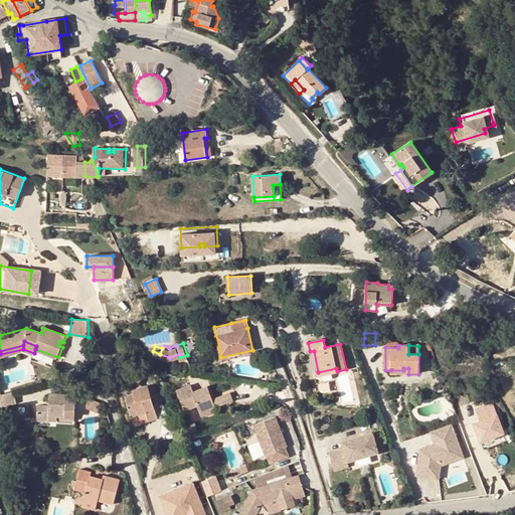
[(336,368),(318,372),(316,372),(316,376),(337,371),(336,368)]
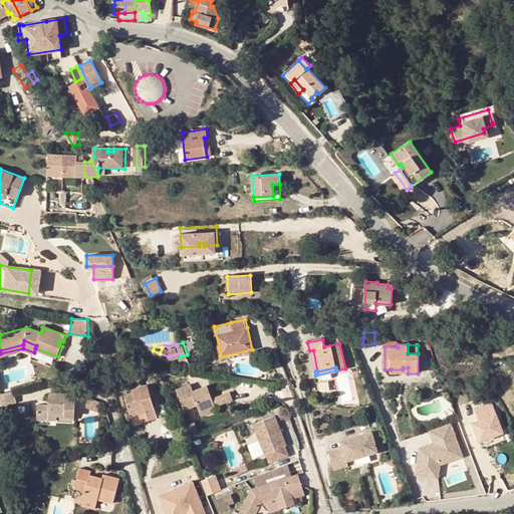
[(122,379),(125,389),(132,387),(131,381),(133,380),(131,376),(122,379)]
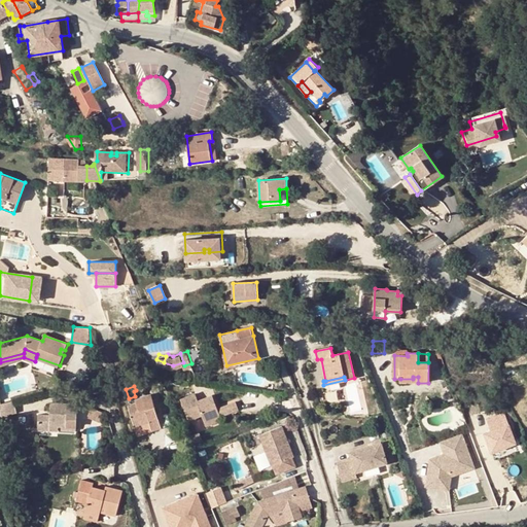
[(203,420),(219,414),(216,406),(211,392),(195,398),(191,392),(179,396),(187,417),(200,413),(203,420)]
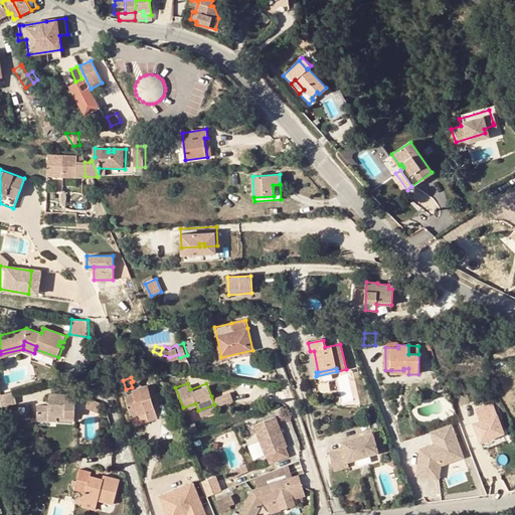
[(157,418),(150,396),(148,389),(126,396),(132,416),(146,411),(149,420),(157,418)]
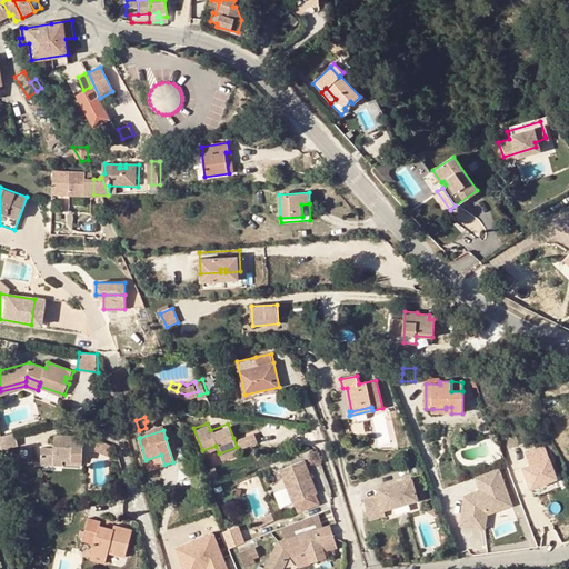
[(16,431),(0,436),(0,439),(2,448),(18,445),(16,431)]
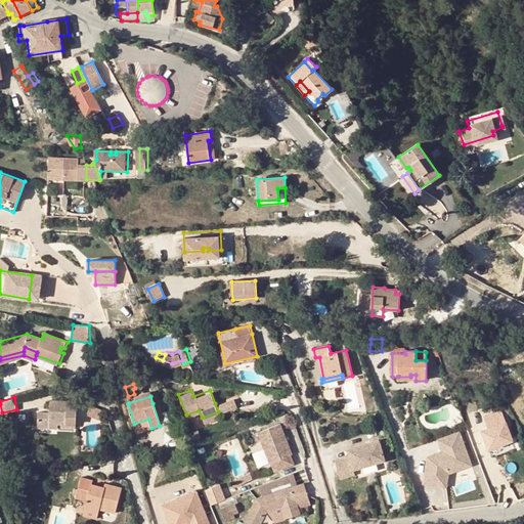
[(232,397),(218,402),(222,410),(235,405),(232,397)]
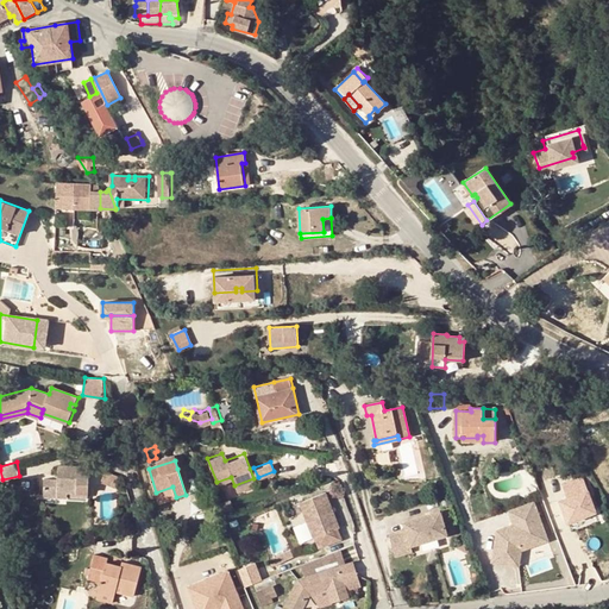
[(67,496),(67,495),(68,491),(88,493),(89,466),(58,465),(57,479),(43,479),(43,495),(67,496)]
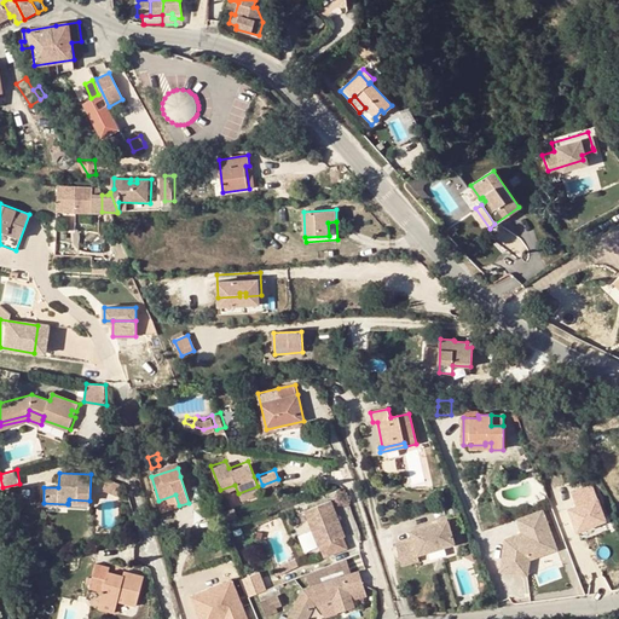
[(108,479),(104,490),(113,493),(117,482),(108,479)]
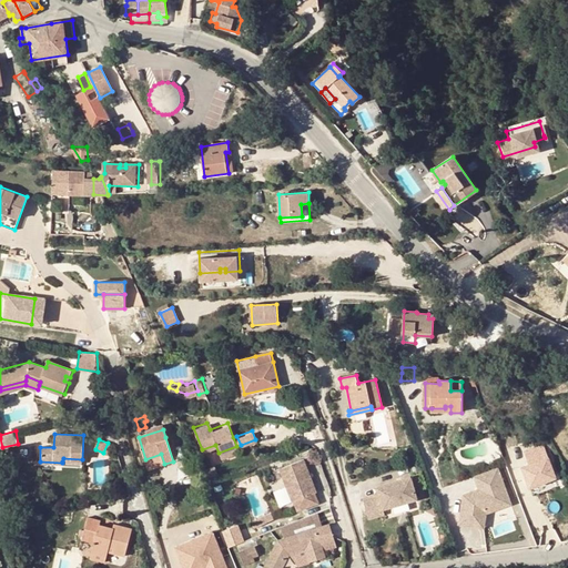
[(112,445),(108,443),(103,453),(108,454),(112,445)]
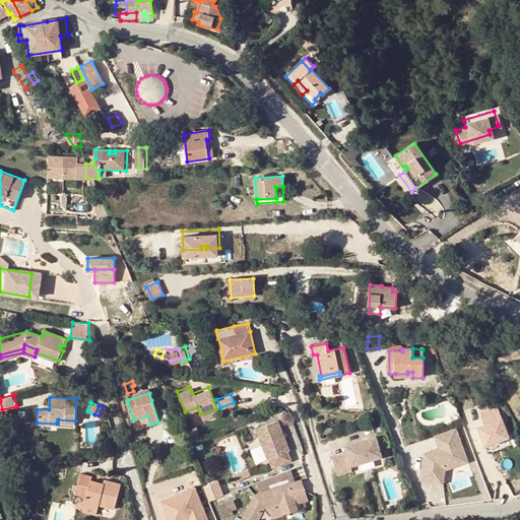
[(477,426),(484,446),(511,438),(500,406),(480,412),(484,423),(477,426)]
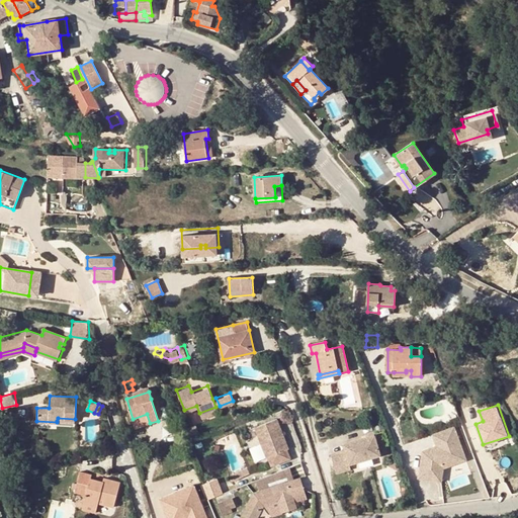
[(216,407),(199,413),(200,416),(217,410),(216,407)]
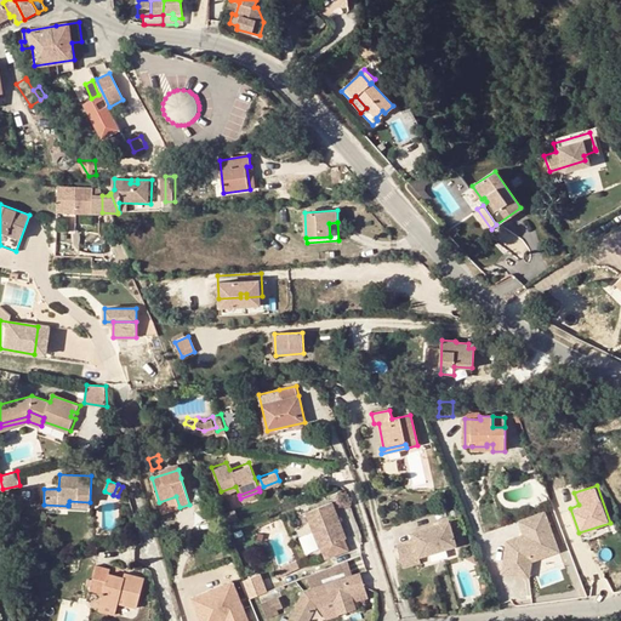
[(163,513),(180,507),(176,496),(159,502),(163,513)]
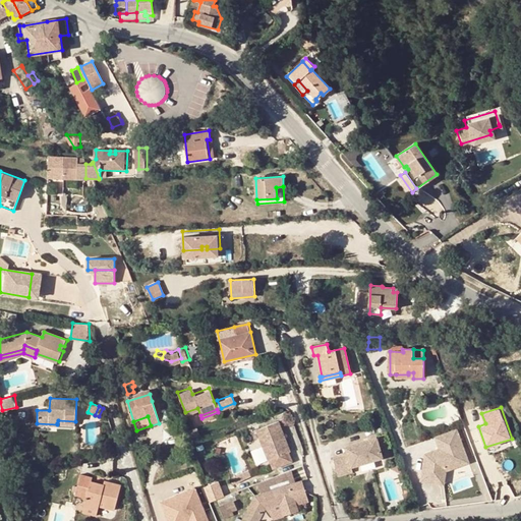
[(255,427),(268,457),(289,448),(278,418),(255,427)]
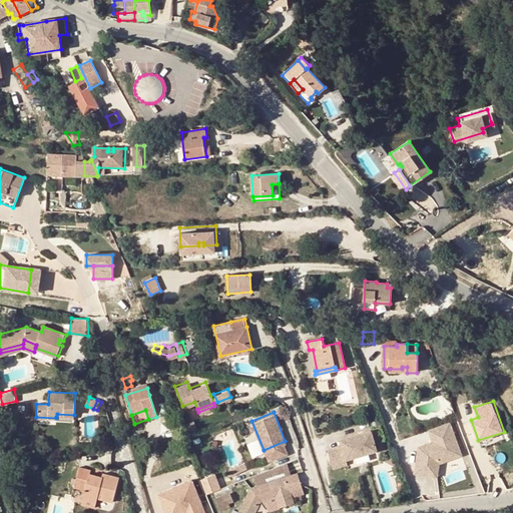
[(430,443),(419,447),(414,473),(428,475),(431,461),(440,458),(441,463),(462,456),(450,422),(429,430),(433,442),(435,445),(431,447),(430,443)]
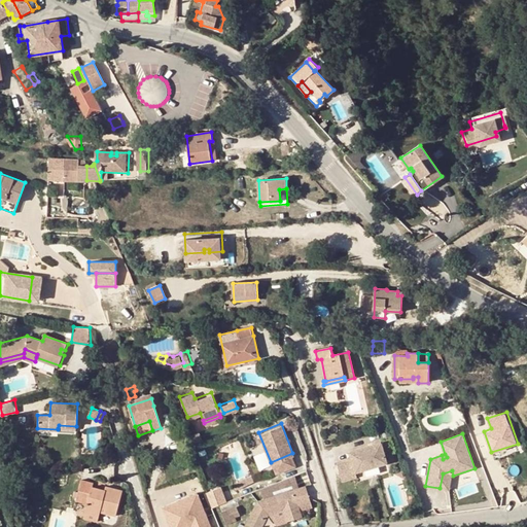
[(383,441),(351,451),(353,458),(339,463),(344,480),(359,476),(357,470),(389,460),(383,441)]
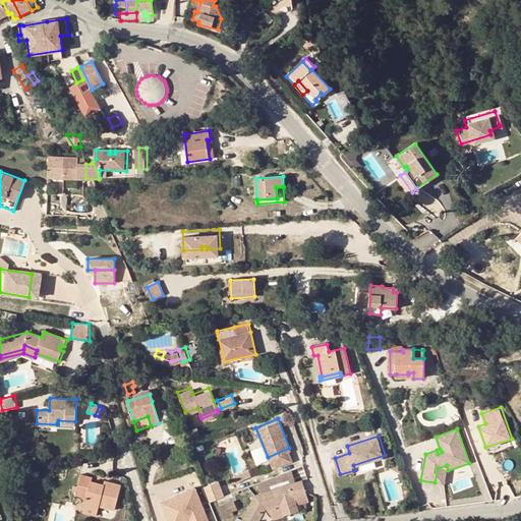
[(287,449),(272,455),(276,464),(290,458),(287,449)]
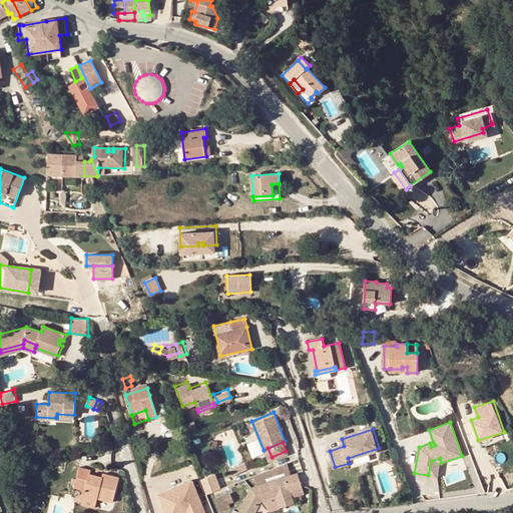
[(439,464),(441,463),(440,458),(431,461),(428,475),(437,477),(439,464)]
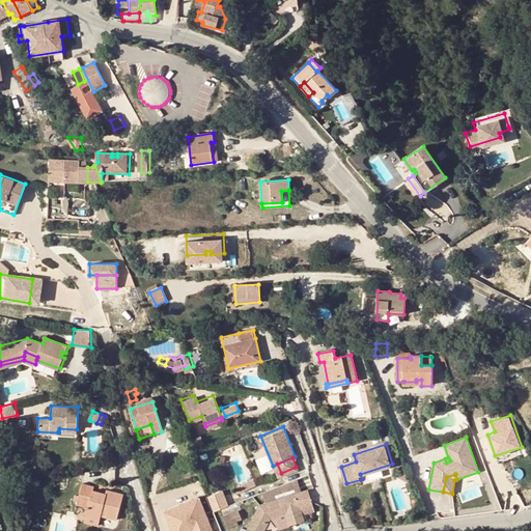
[(252,476),(234,483),(236,488),(254,481),(252,476)]
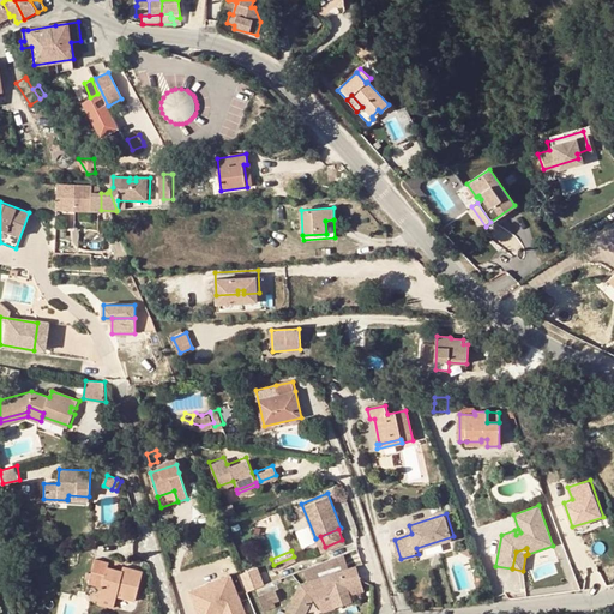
[(94,559),(88,584),(101,588),(98,599),(113,602),(115,591),(121,594),(120,599),(134,602),(142,573),(122,567),(121,572),(106,569),(107,564),(94,559)]
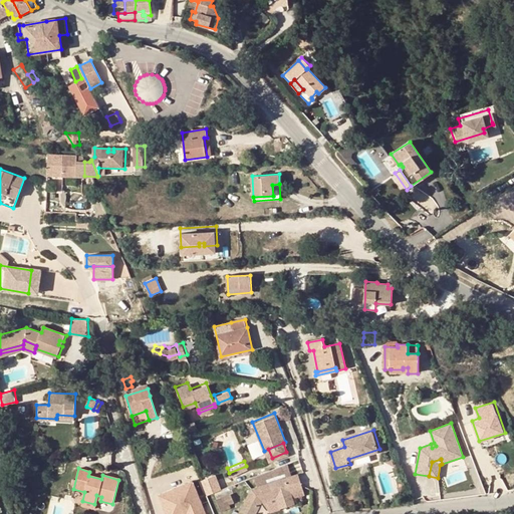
[(298,472),(285,476),(285,478),(273,482),(273,479),(250,486),(234,513),(249,513),(259,496),(276,491),(276,494),(278,498),(282,497),(285,504),(295,501),(293,496),(304,492),(298,472)]
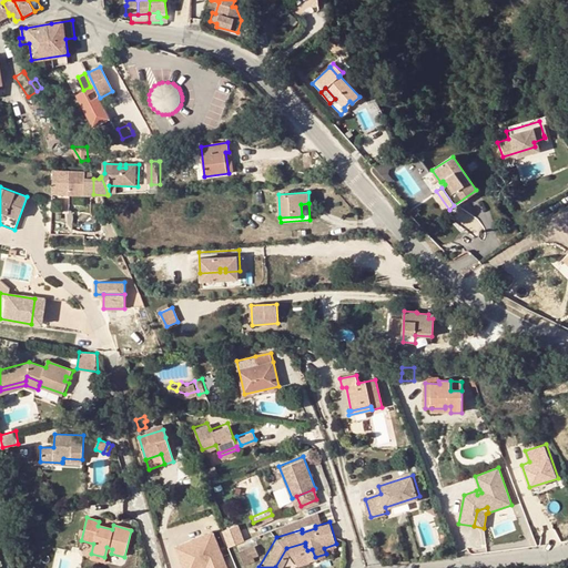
[(239,524),(222,530),(229,547),(245,540),(239,524)]
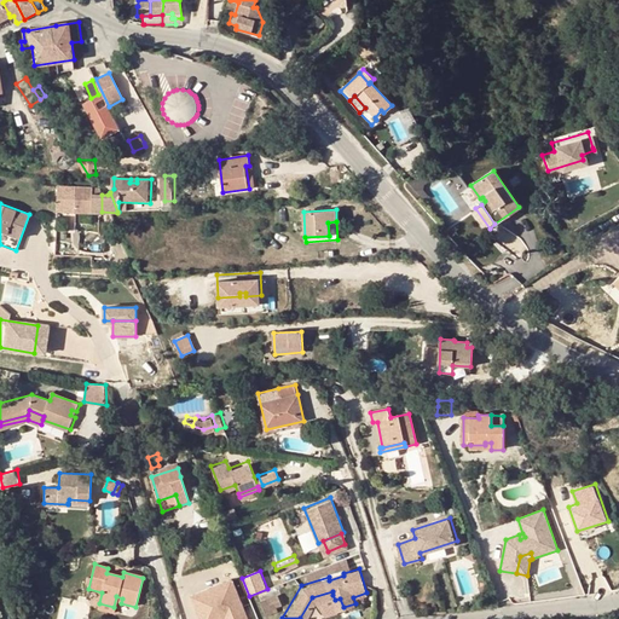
[(248,618),(235,578),(190,594),(198,618),(248,618)]
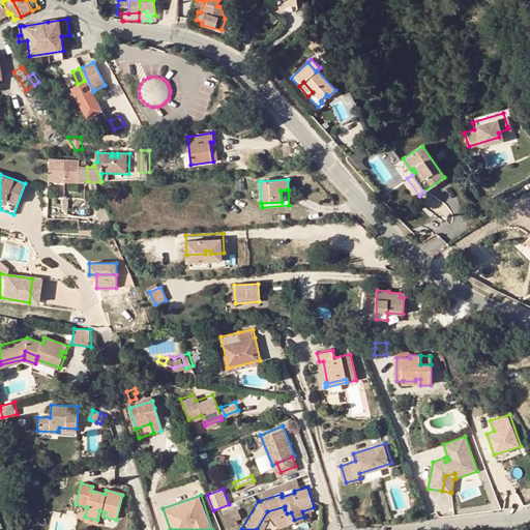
[(261,529),(270,514),(285,509),(285,506),(267,511),(257,529),(261,529)]
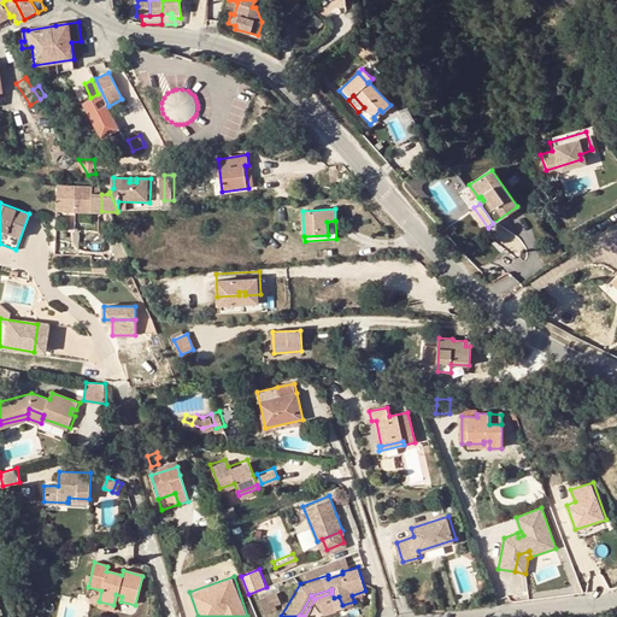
[(113,605),(99,601),(97,606),(112,611),(113,605)]
